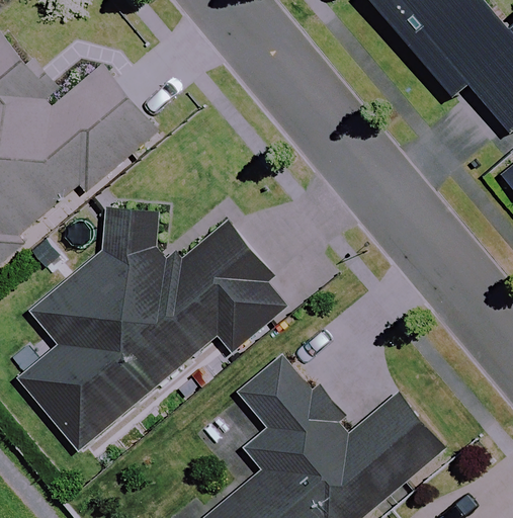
[(512,19),(499,32),(471,0),(401,0),(427,30),(407,47),(452,101),(469,86),(509,133),(512,128),(512,19)]
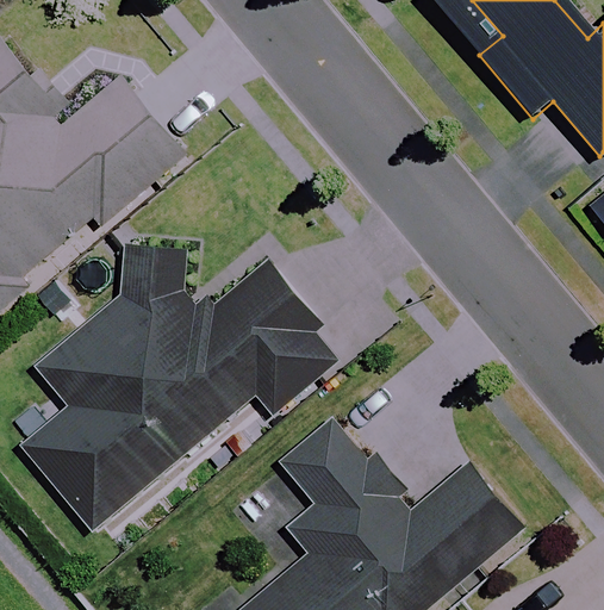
[(63,126),(0,50),(0,292),(92,216),(99,224),(182,156),(119,80),(63,126)]
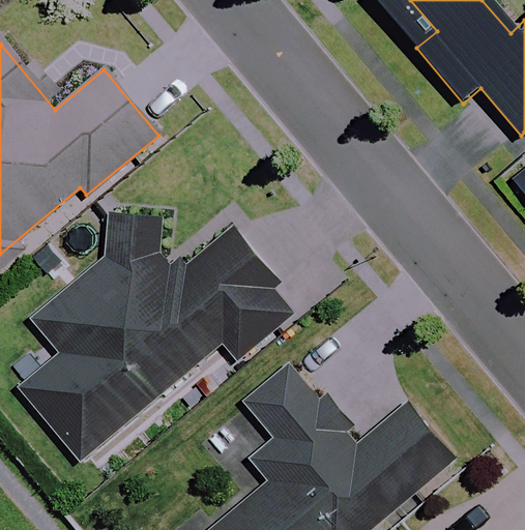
[(524,168),(508,182),(524,201),(524,168)]
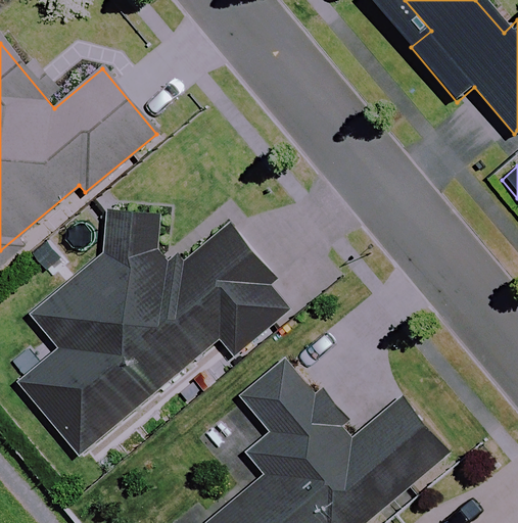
[(156,279),(158,216),(104,216),(103,254),(29,314),(57,350),(17,382),(75,454),(218,340),(231,358),(286,314),(265,287),(271,283),(225,225),(156,279)]
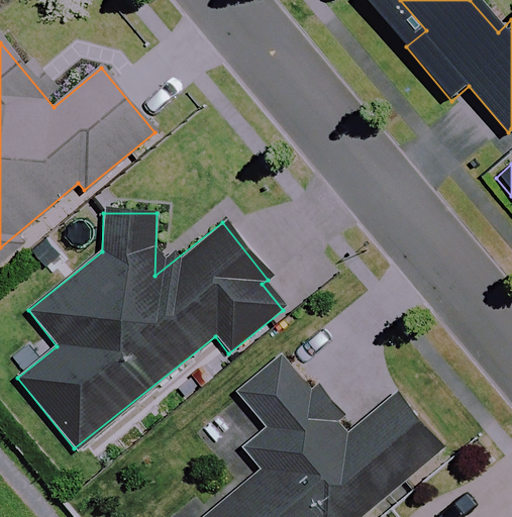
[(238,392),(264,424),(241,441),(262,468),(197,516),(356,516),(440,452),(397,396),(341,439),(279,359),(238,392)]
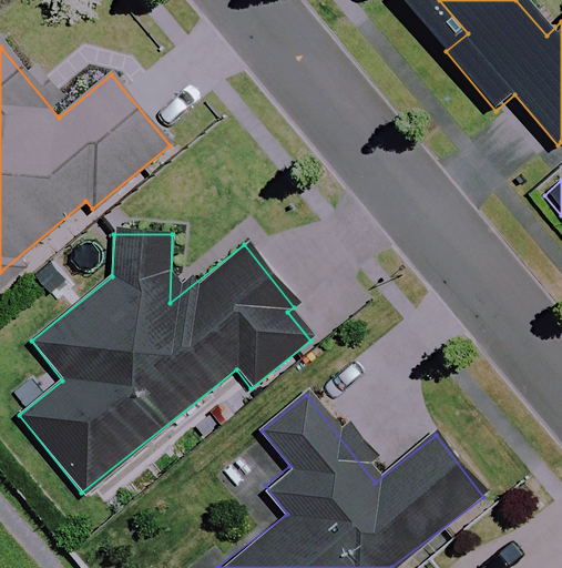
All buildings are outlined.
